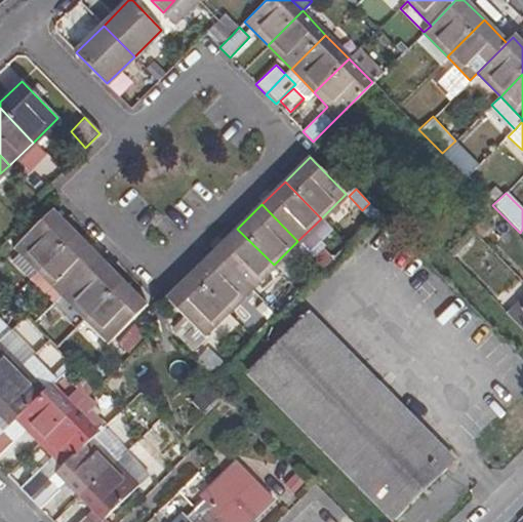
[(37,270),(74,234),(52,211),(15,247),(21,252),(37,270)]
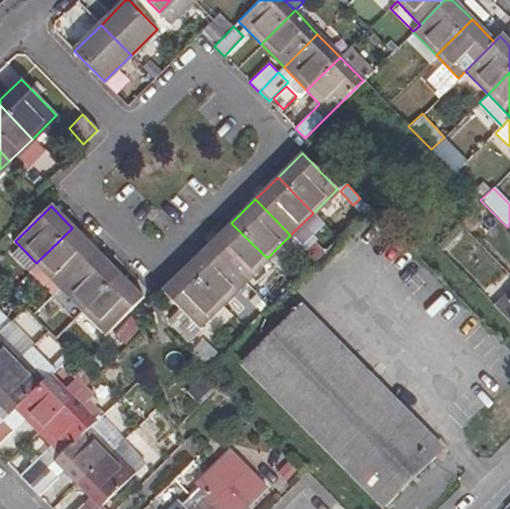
[(480,218),(471,209),(460,220),(468,229),(480,218)]
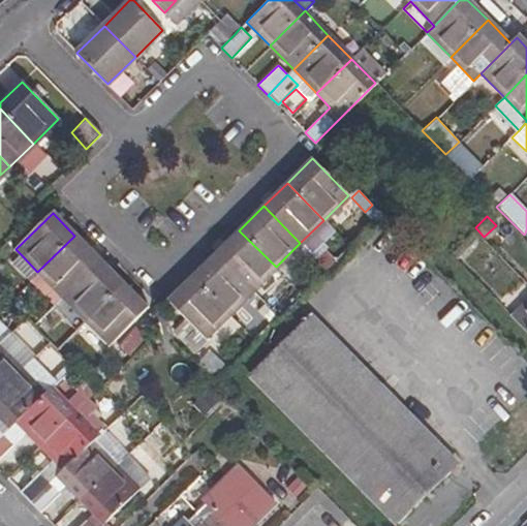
[(478,237),(472,229),(448,254),(455,260),(478,237)]
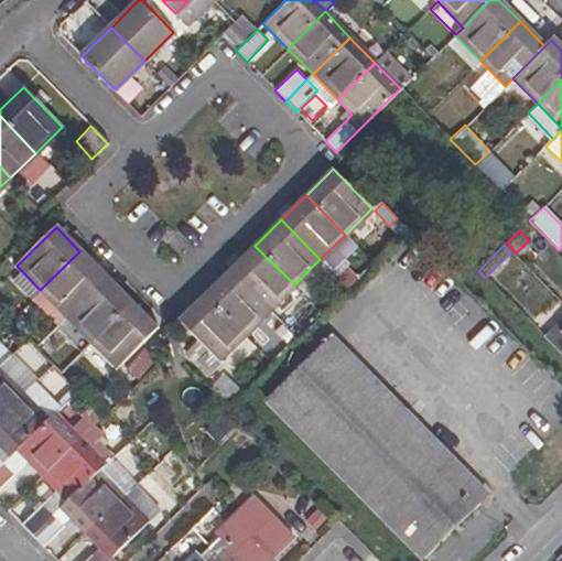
[(294,284),(255,246),(229,270),(269,310),(294,284)]
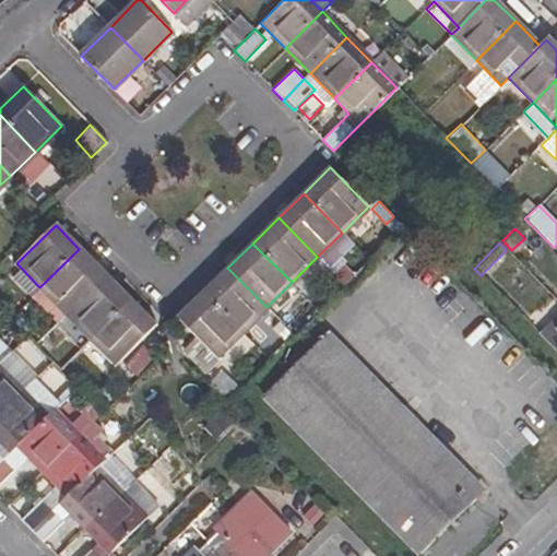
[(64,312),(104,274),(79,249),(39,287),(64,312)]
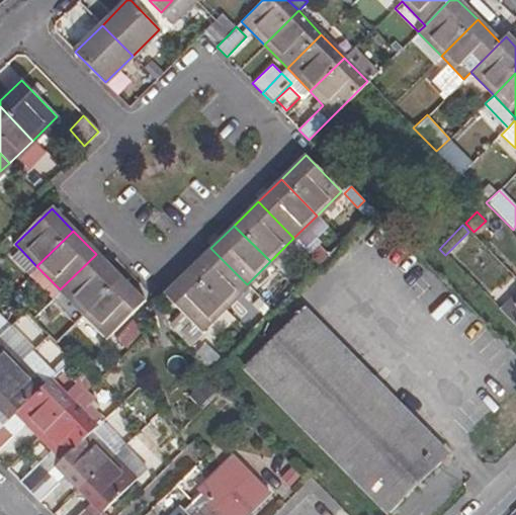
[(247,284),(210,248),(188,270),(224,307),(247,284)]
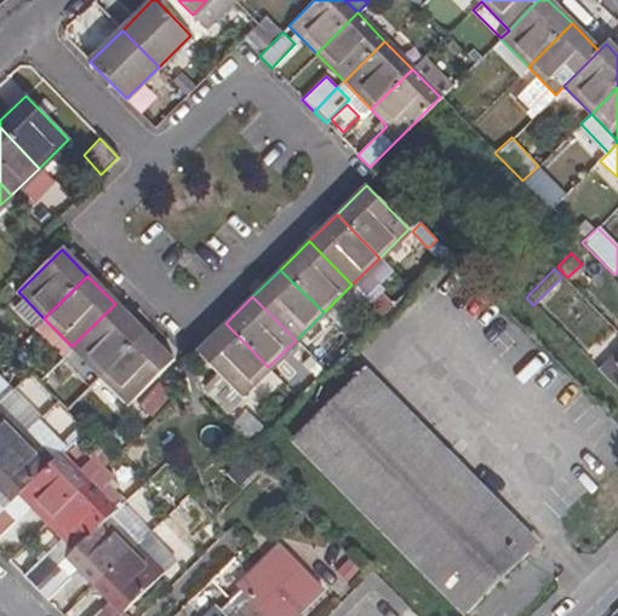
[(34,328),(44,318),(24,298),(13,309),(34,328)]
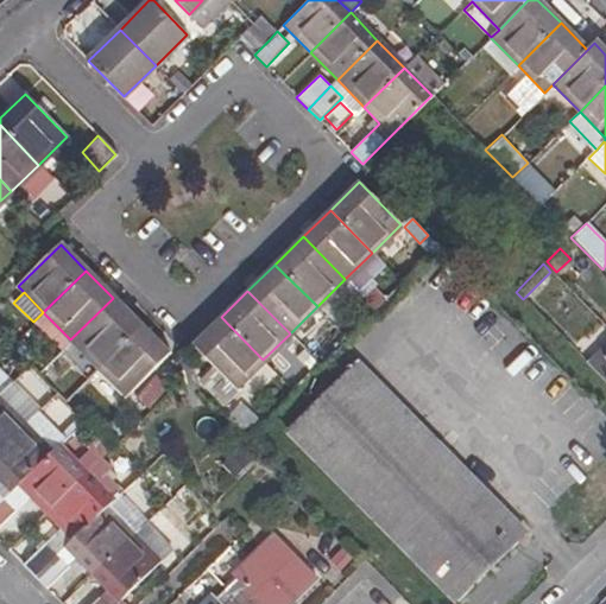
[(96,367),(140,325),(113,298),(70,339),(96,367)]
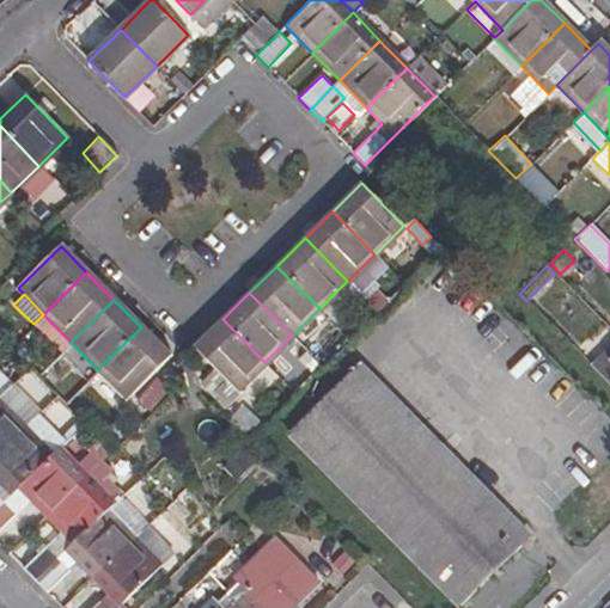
[(264,362),(223,319),(194,347),(199,352),(237,390),(264,362)]
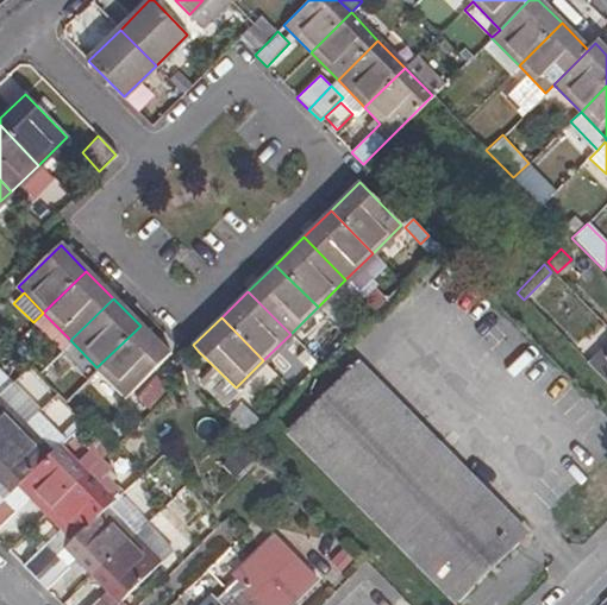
[(163,359),(168,354),(141,326),(97,367),(125,396),(163,359)]
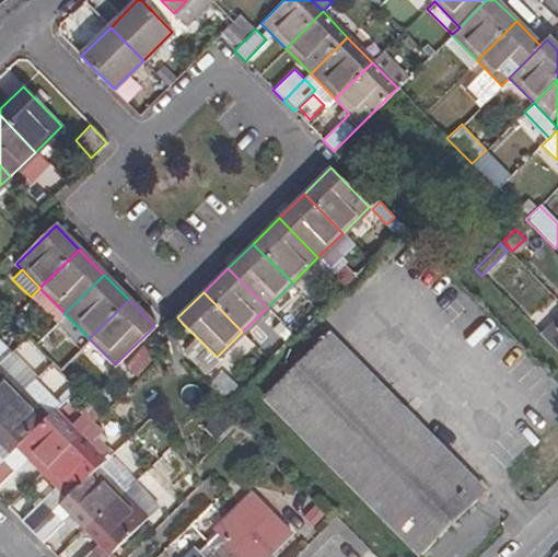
[(291,333),(278,320),(271,325),(285,339),(291,333)]
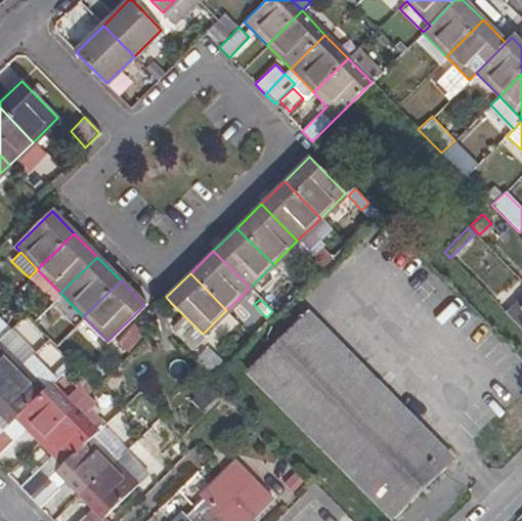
[(521,299),(507,315),(521,331),(521,299)]
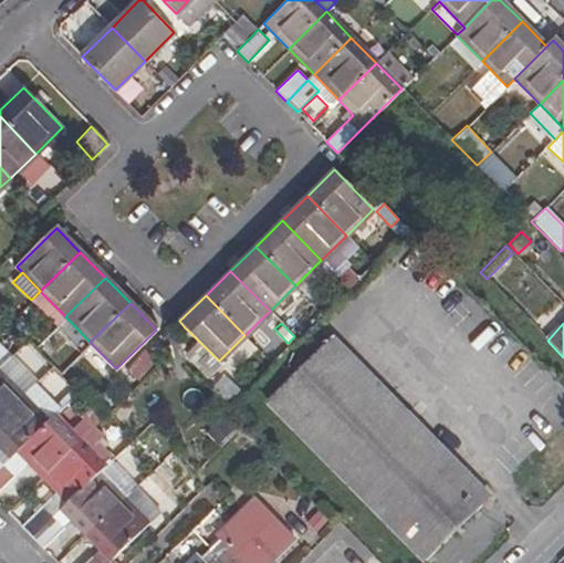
[(424,560),(488,497),(331,337),(267,399),(424,560)]
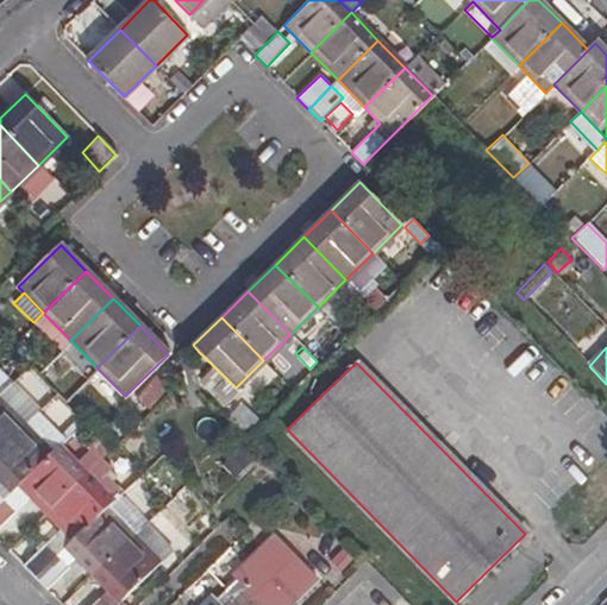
[(0,391),(13,379),(0,365),(0,391)]
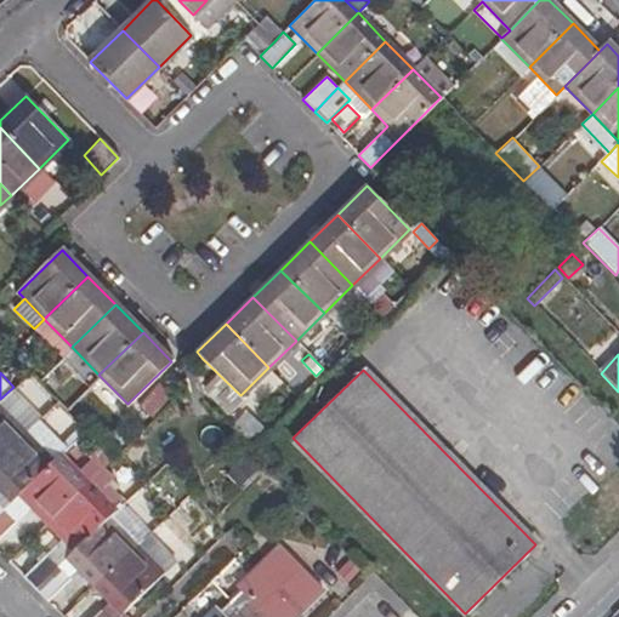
[(232,426),(254,440),(267,422),(245,407),(232,426)]
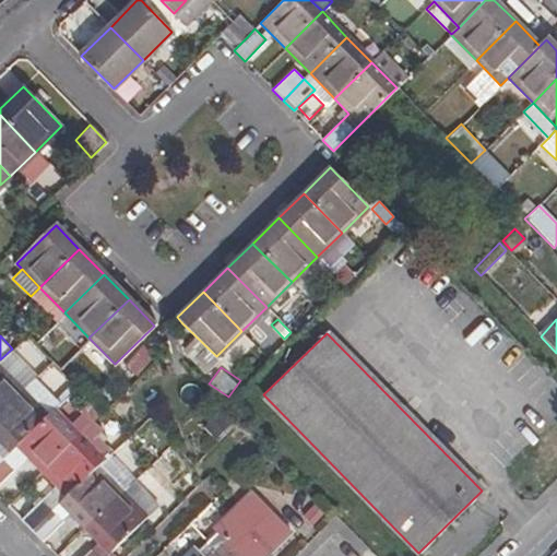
[(0,410),(21,391),(0,369),(0,410)]
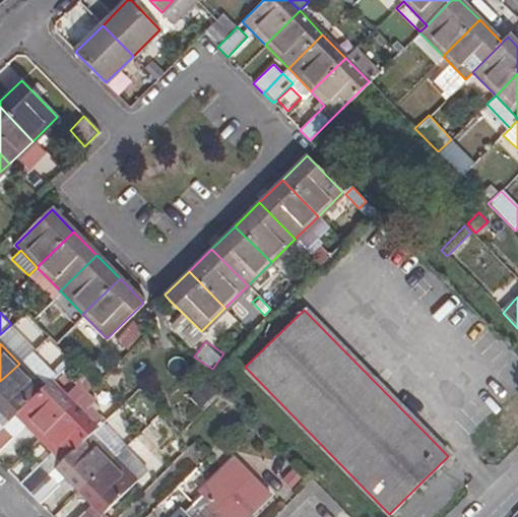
[(19,364),(0,381),(0,408),(9,419),(15,413),(43,387),(19,364)]
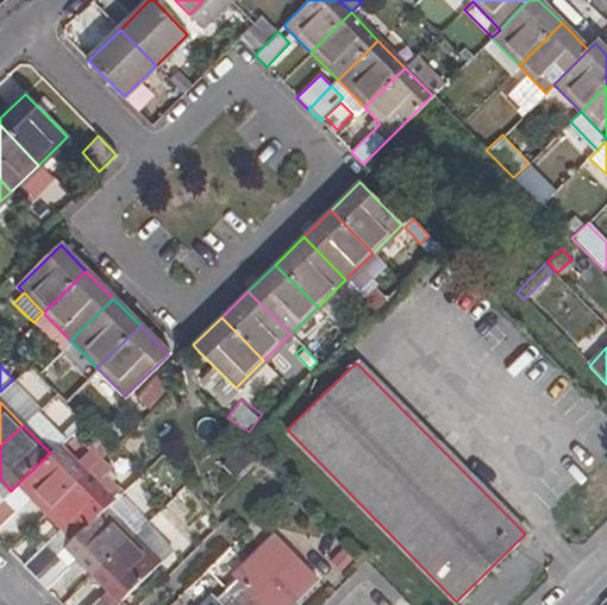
[(18,484),(45,512),(85,473),(57,445),(50,453),(18,484)]
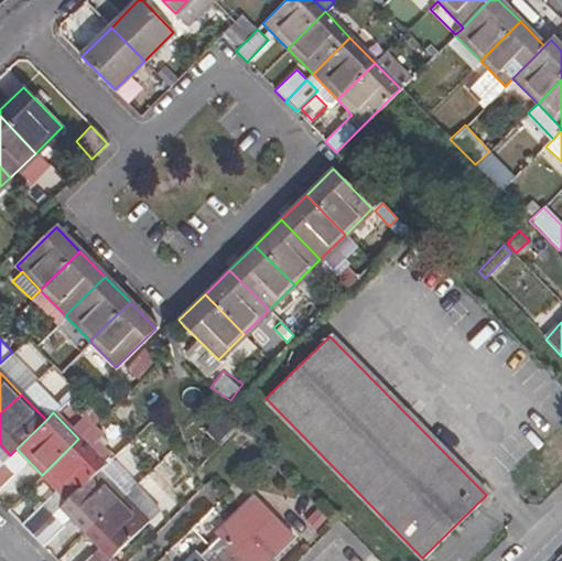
[(219,412),(205,429),(218,440),(233,424),(219,412)]
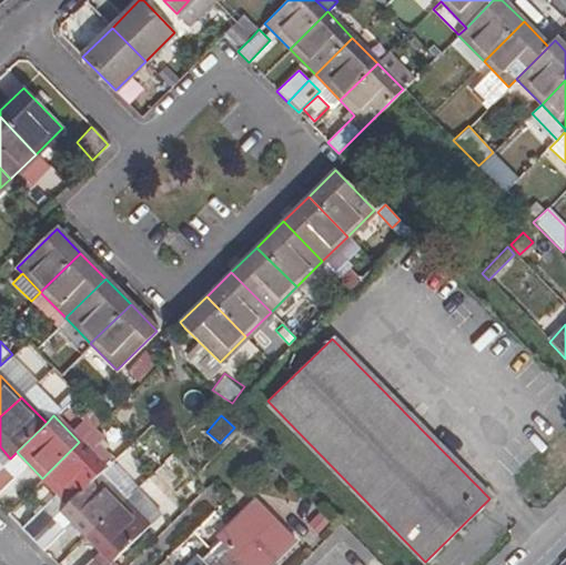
[(94,427),(79,442),(104,467),(113,458),(98,442),(103,436),(94,427)]
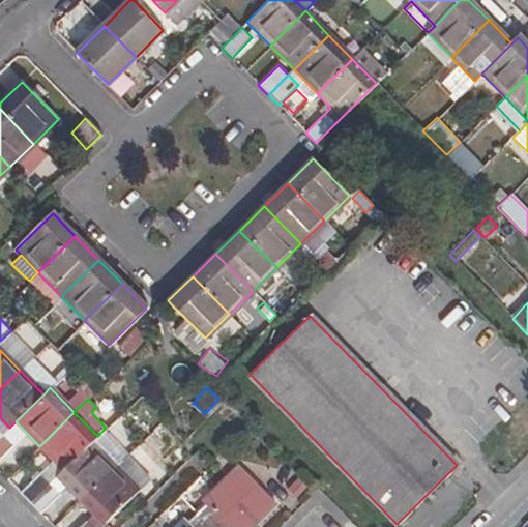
[(74,412),(39,446),(63,469),(91,442),(97,436),(74,412)]
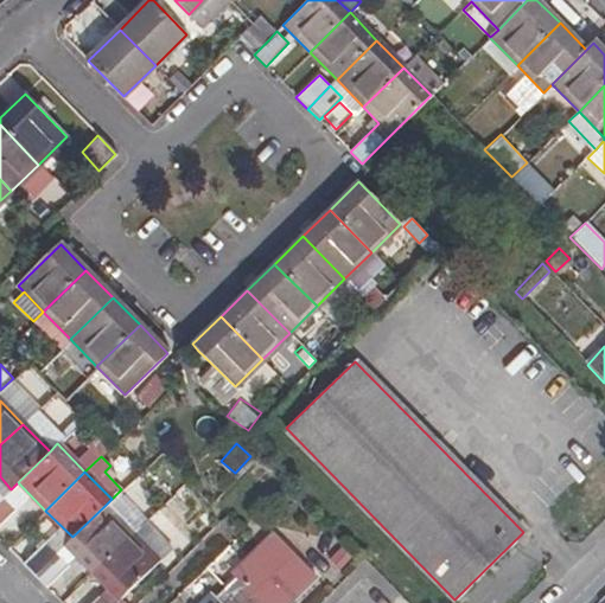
[(2,498),(0,500),(0,523),(14,510),(2,498)]
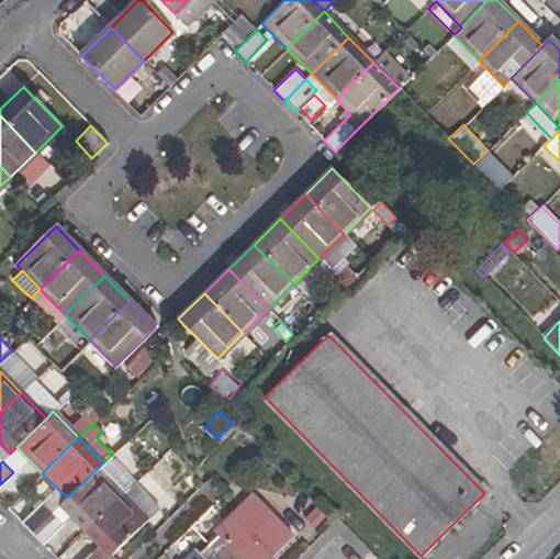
[(97,469),(121,494),(133,483),(120,470),(115,474),(103,462),(97,469)]
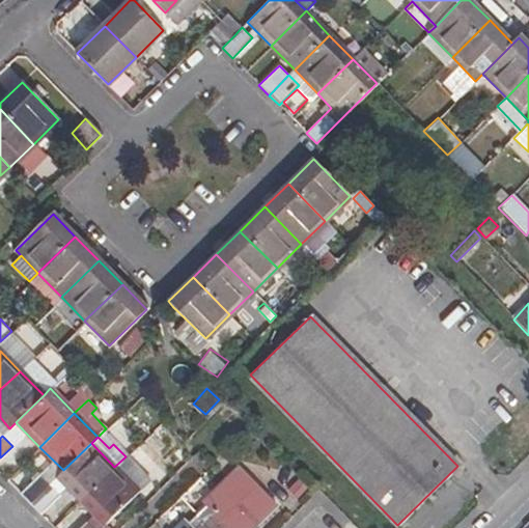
[(91,443),(63,470),(57,477),(81,500),(114,467),(91,443)]
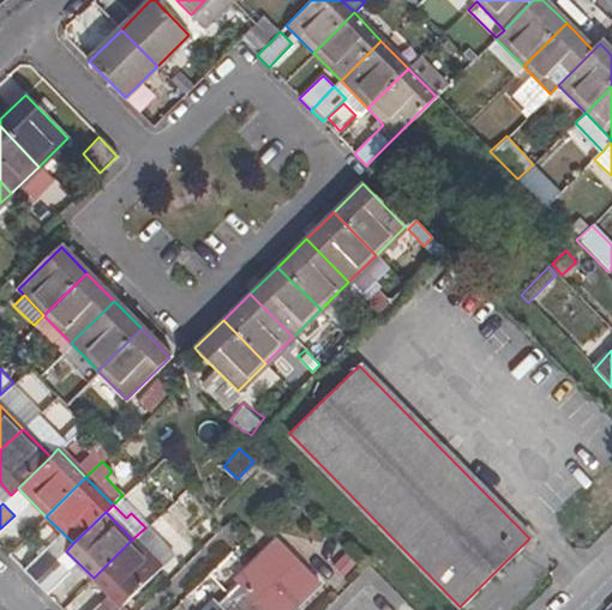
[(145,527),(132,539),(160,567),(174,551),(148,525),(145,527)]
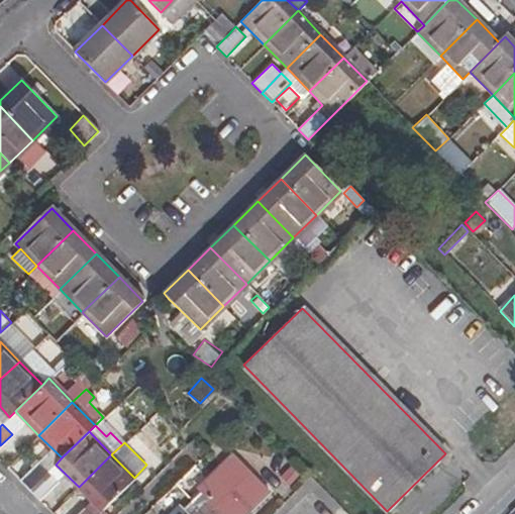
[(111,454),(79,487),(101,510),(134,478),(111,454)]
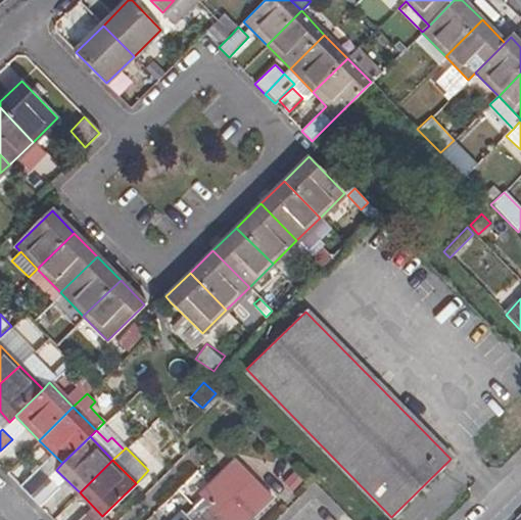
[(208,502),(198,512),(205,519),(242,519),(269,494),(234,460),(200,492),(208,502)]
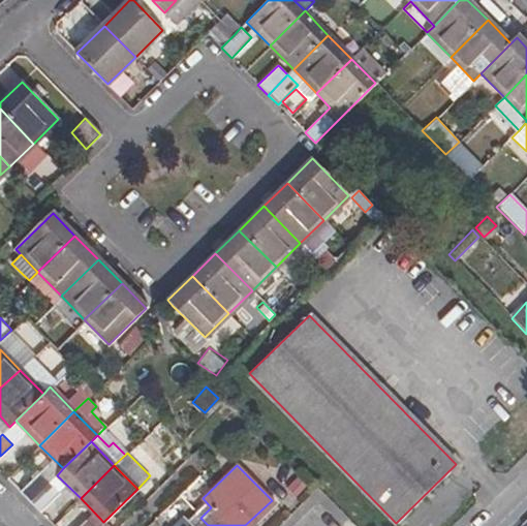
[(39,471),(19,491),(29,502),(50,482),(39,471)]
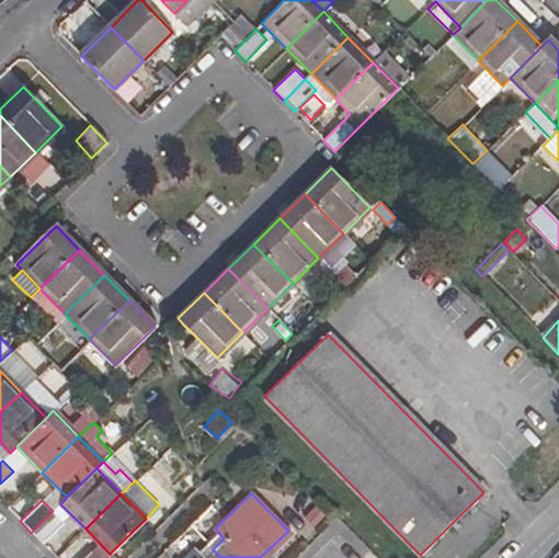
[(315,502),(303,514),(312,524),(324,512),(315,502)]
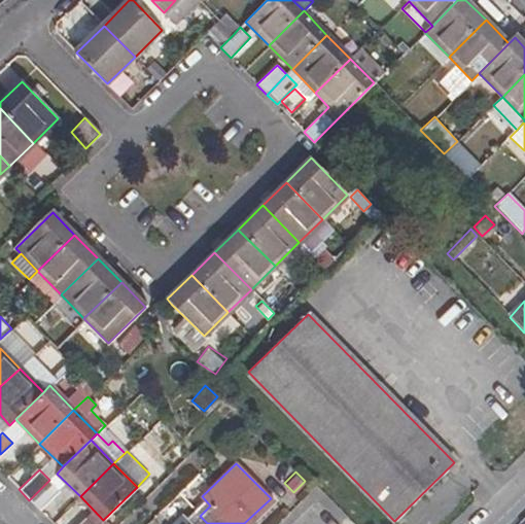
[(49,480),(29,500),(38,511),(59,490),(49,480)]
